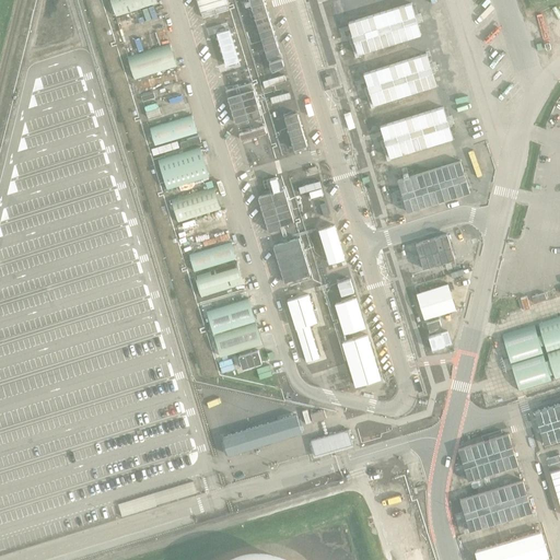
[(109,0),(116,18),(158,4),(155,0),(109,0)]
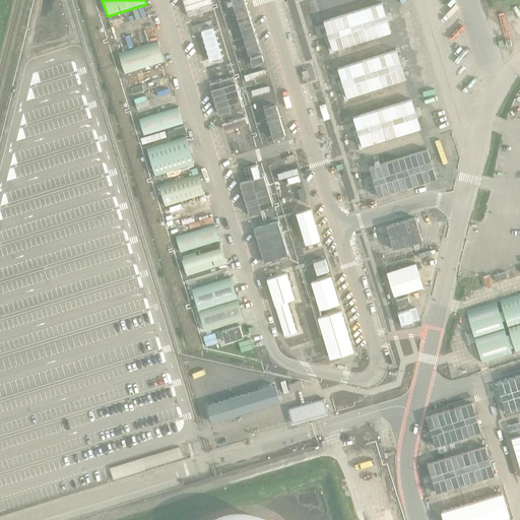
[(209,0),(183,0),(188,16),(212,8),(209,0)]
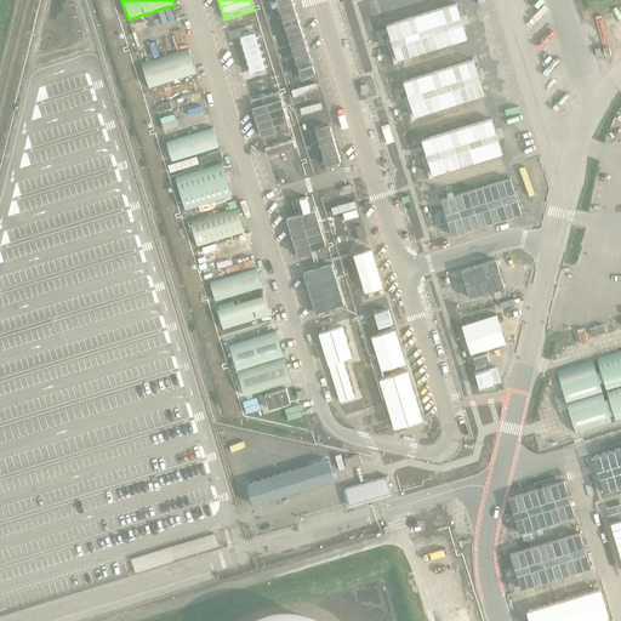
[(295,0),(277,0),(279,9),(277,21),(269,23),(265,22),(252,24),(272,28),(278,26),(279,30),(286,32),(284,44),(268,41),(267,45),(269,53),(277,52),(278,46),(291,49),(292,55),(296,55),(301,77),(302,77),(313,74),(295,0)]
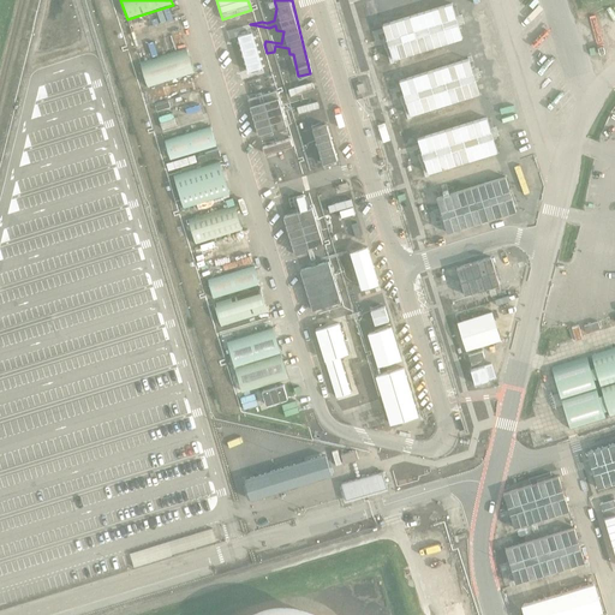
[(371,0),(368,0),(359,3),(363,17),(376,13),(371,0)]
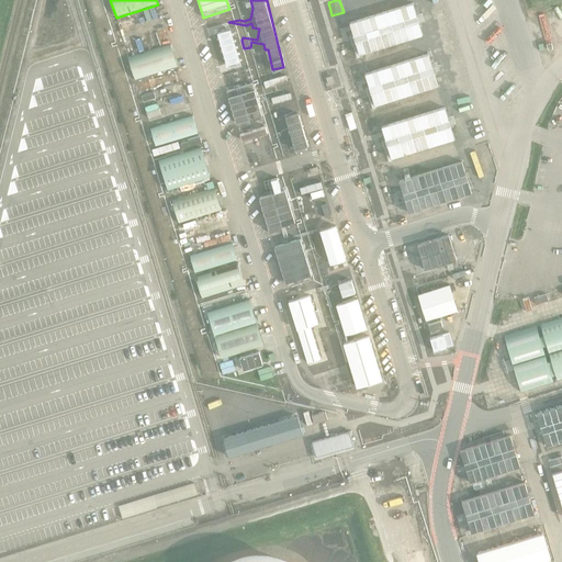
[(221,24),(208,29),(213,49),(227,45),(221,24)]
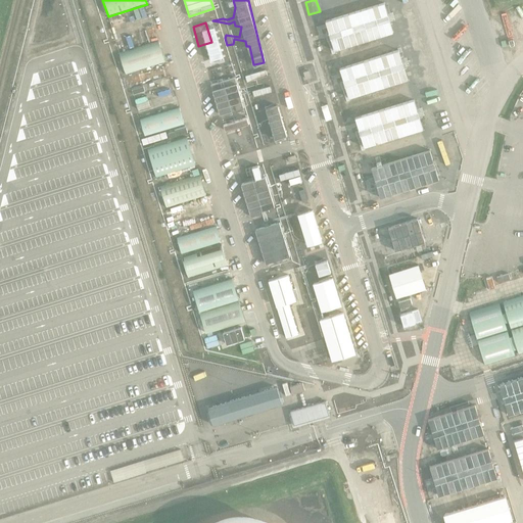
[(119,52),(126,75),(165,63),(158,41),(119,52)]
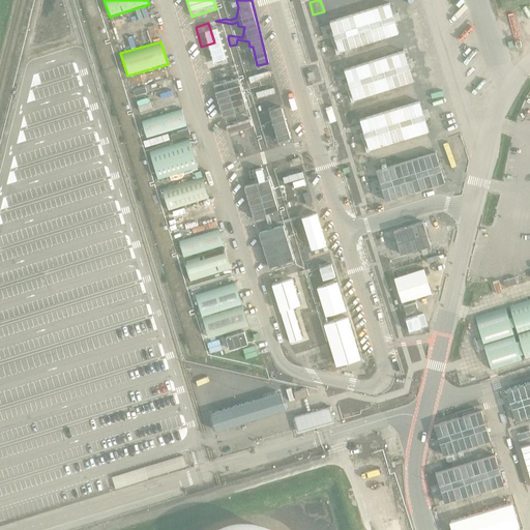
[(406,54),(331,75),(341,107),(343,108),(341,100),(360,106),(362,97),(386,91),(389,102),(399,106),(396,116),(387,118),(389,125),(394,124),(395,127),(403,125),(405,129),(411,131),(412,125),(412,122),(416,121),(419,134),(429,130),(422,109),(410,112),(401,110),(403,106),(419,100),(406,54)]
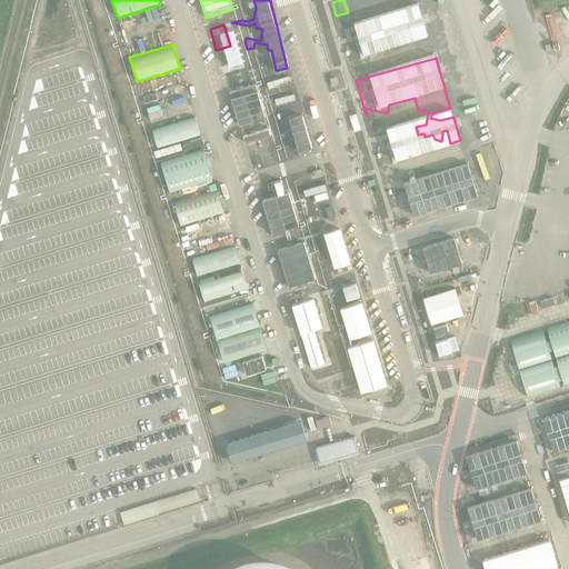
[(241,59),(221,66),(223,72),(243,66),(241,59)]
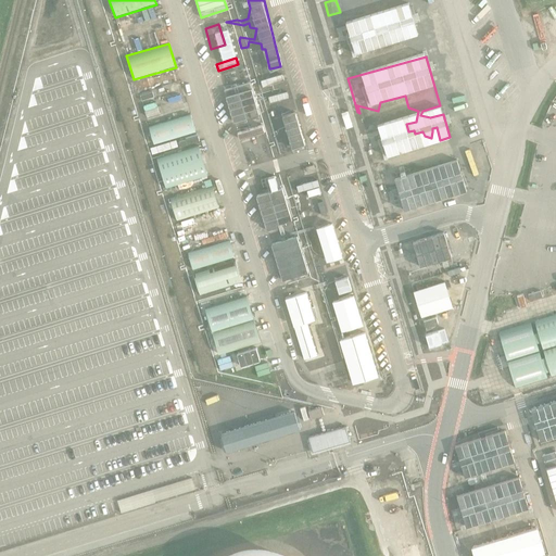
[(247,71),(222,78),(236,126),(261,117),(247,71)]
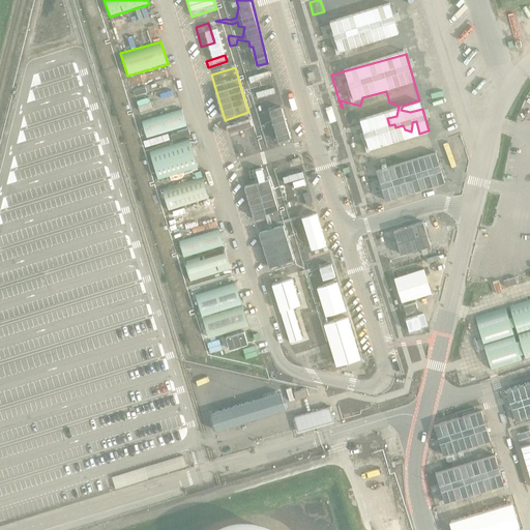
[(148,138),(185,125),(181,110),(143,122),(148,138)]
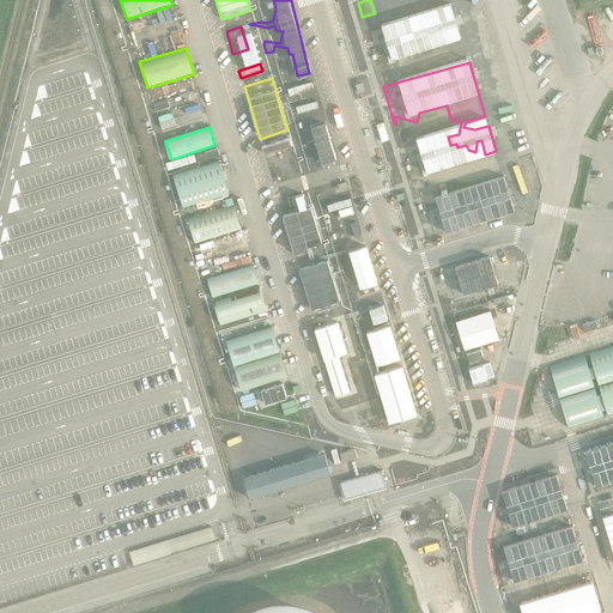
[(315,135),(323,164),(338,159),(329,131),(315,135)]
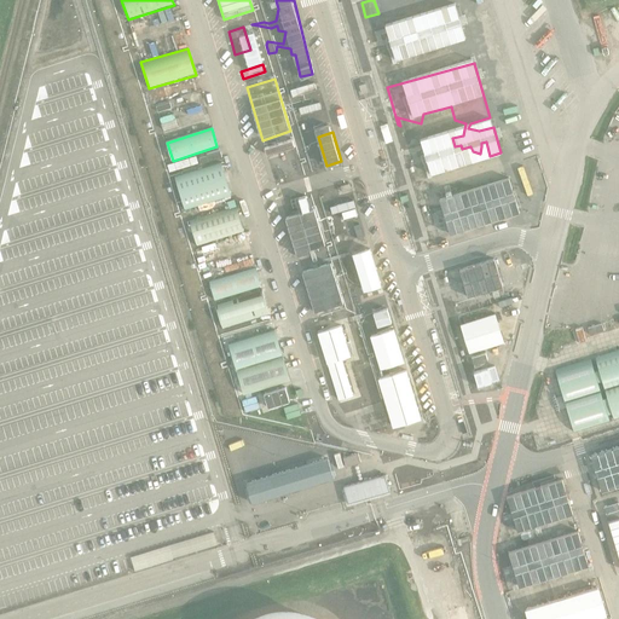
[(259,143),(262,156),(293,146),(288,134),(259,143)]
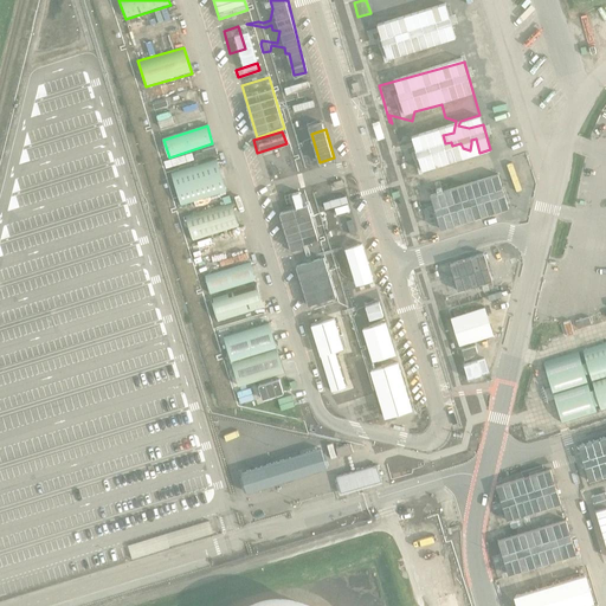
[(265,155),(271,175),(290,169),(284,149),(265,155)]
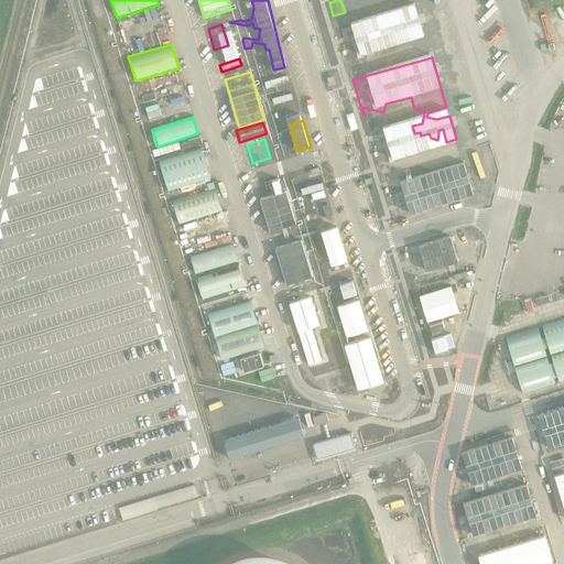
[(170,191),(210,177),(201,144),(159,156),(170,191)]
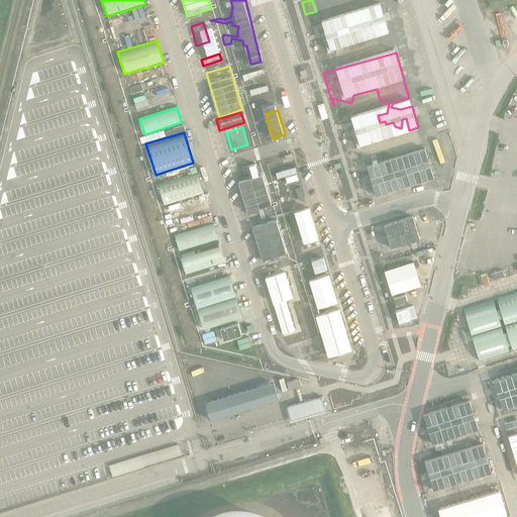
[(283,145),(272,148),(275,156),(285,151),(283,145)]
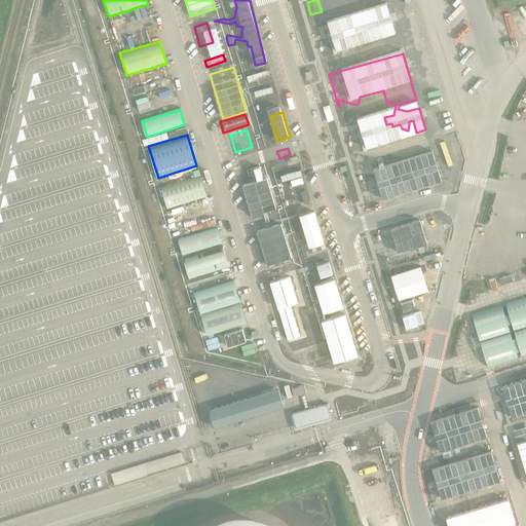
[(403,184),(438,176),(434,154),(409,160),(412,171),(400,174),(403,184)]
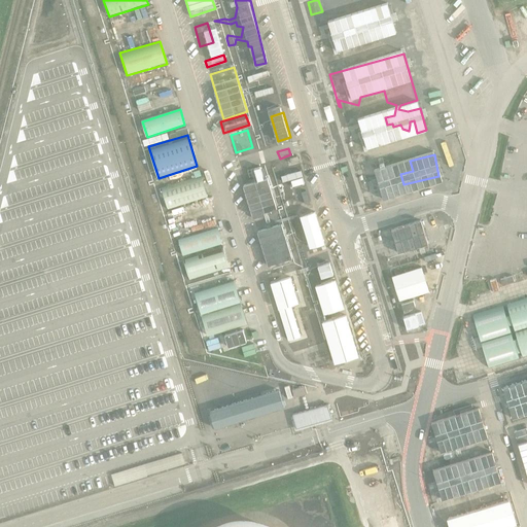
[(284,168),(289,185),(303,182),(297,164),(284,168)]
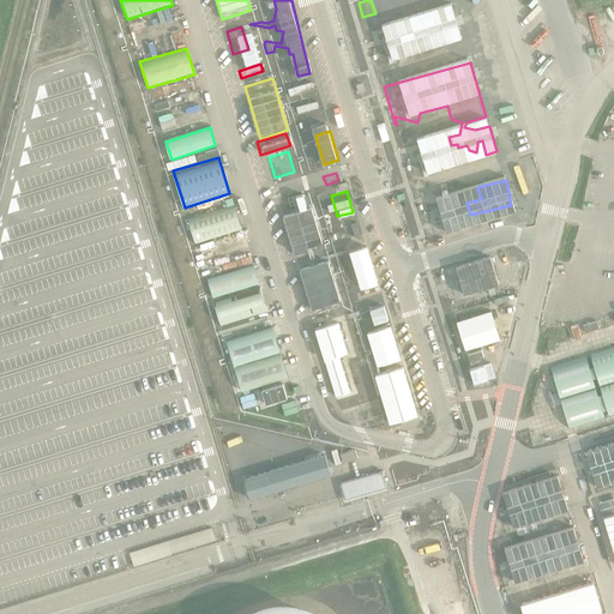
[(196,245),(241,230),(234,205),(188,220),(196,245)]
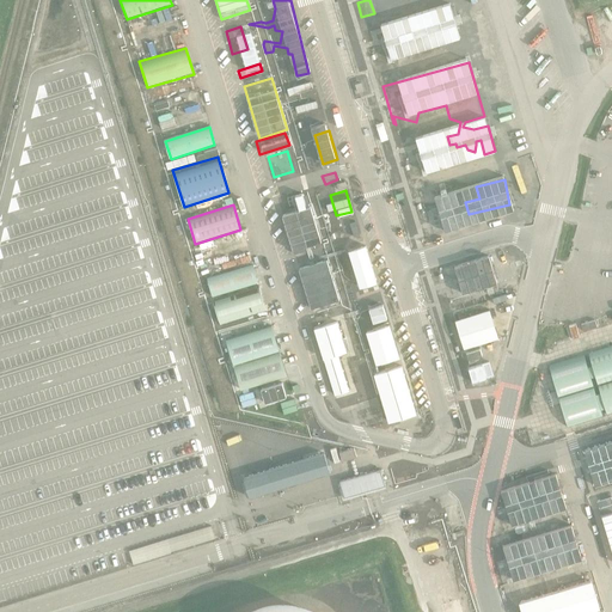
[(311,206),(282,214),(294,255),(316,248),(314,242),(320,240),(311,206)]
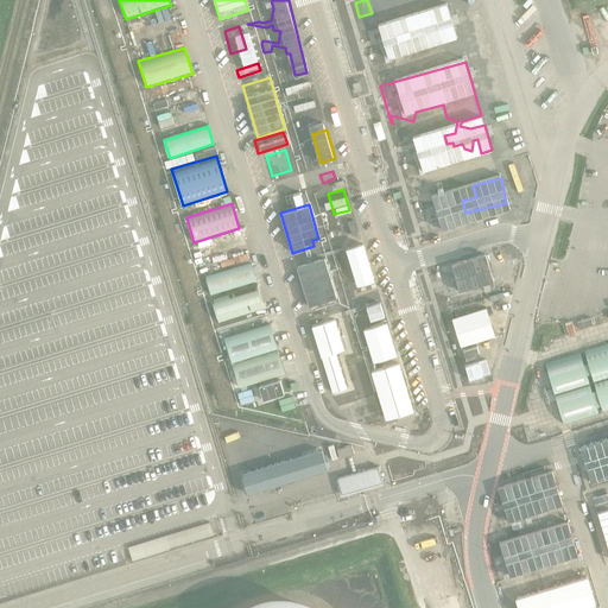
[(375,280),(365,242),(347,247),(358,285),(375,280)]
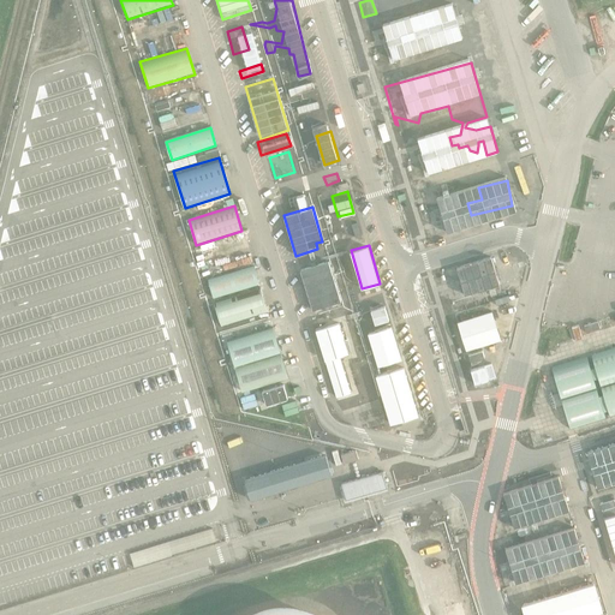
[(342,303),(329,262),(302,270),(315,311),(342,303)]
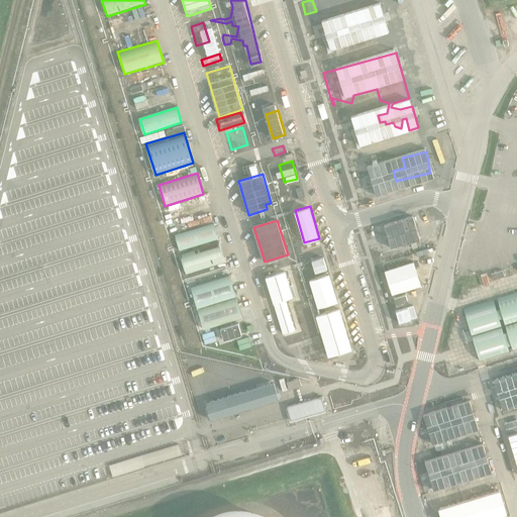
[(388,233),(391,246),(439,234),(436,222),(388,233)]
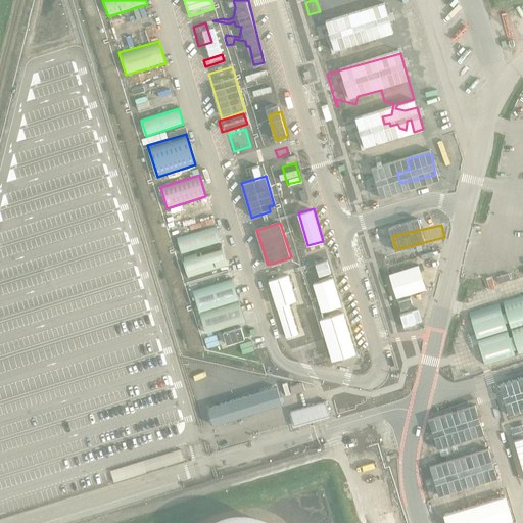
[(181,253),(221,241),(216,226),(176,237),(181,253)]
